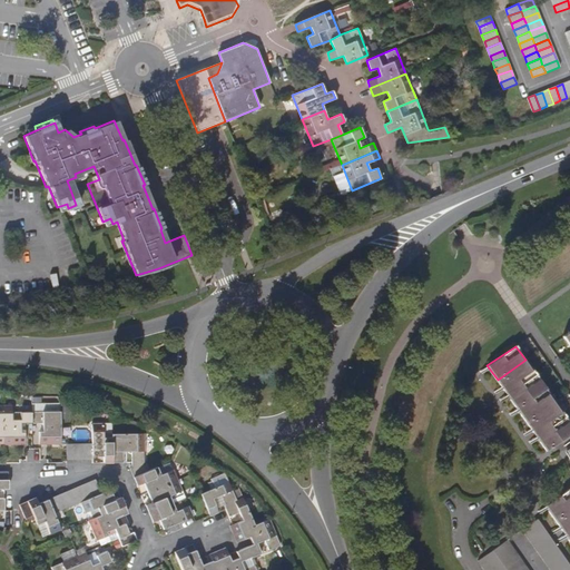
[(536,374),(526,360),(498,380),(508,394),(536,374)]
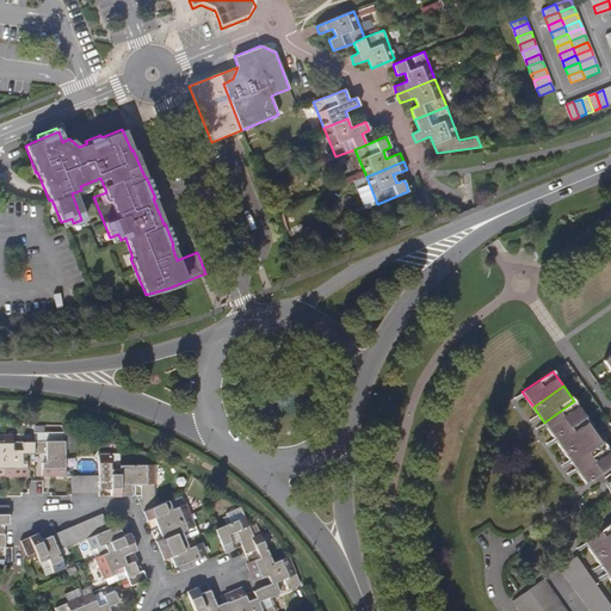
[(585,415),(574,401),(544,423),(554,437),(585,415)]
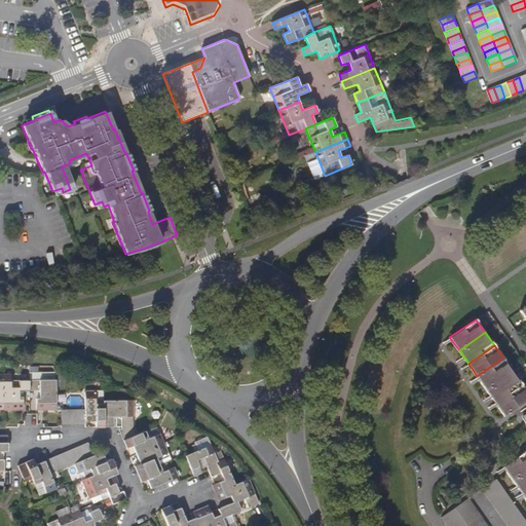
[(513,371),(503,358),(477,376),(486,389),(513,371)]
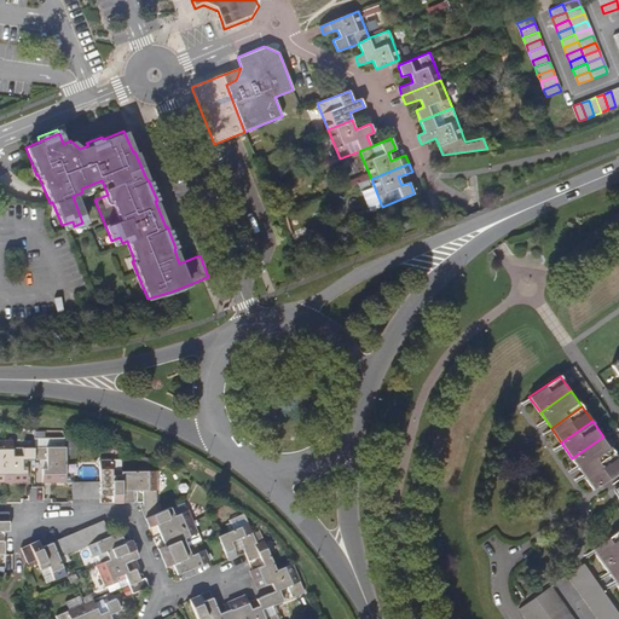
[(614,451),(603,437),(572,458),(583,474),(614,451)]
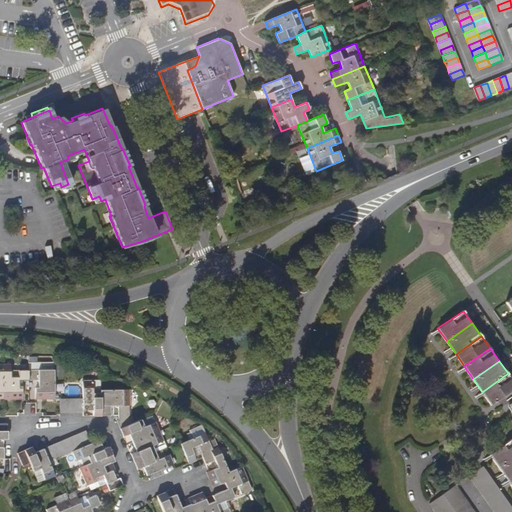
[(3,365),(3,399),(22,399),(22,388),(19,388),(19,380),(28,380),(28,370),(19,370),(19,378),(11,378),(11,365),(3,365)]
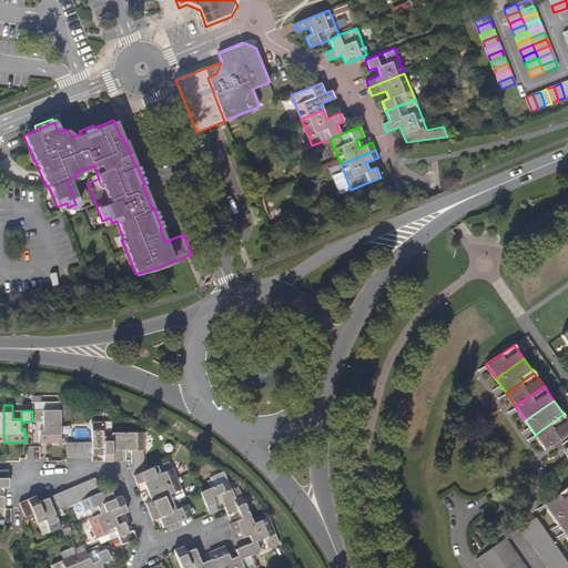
[(31,411),(31,422),(43,421),(43,430),(39,430),(39,443),(60,443),(60,411),(31,411)]
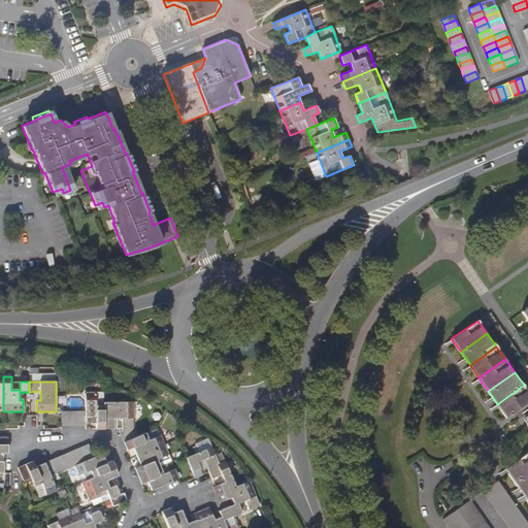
[(527,390),(524,385),(497,404),(506,417),(527,401),(527,390)]
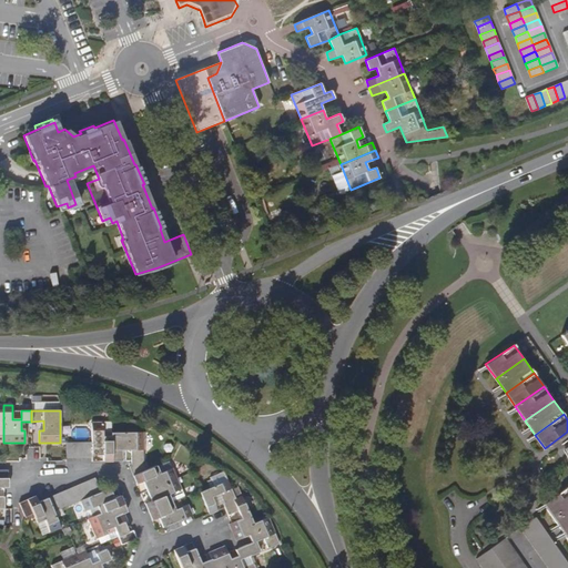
[(103,460),(112,460),(112,435),(102,435),(102,423),(91,423),(91,442),(92,455),(103,455),(103,460)]
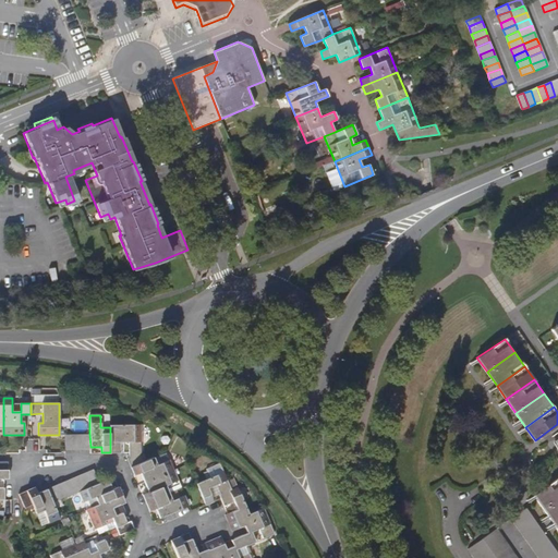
[(110,452),(120,452),(120,441),(130,441),(130,452),(130,458),(129,459),(132,466),(143,461),(141,453),(141,424),(110,424),(110,427),(110,452)]
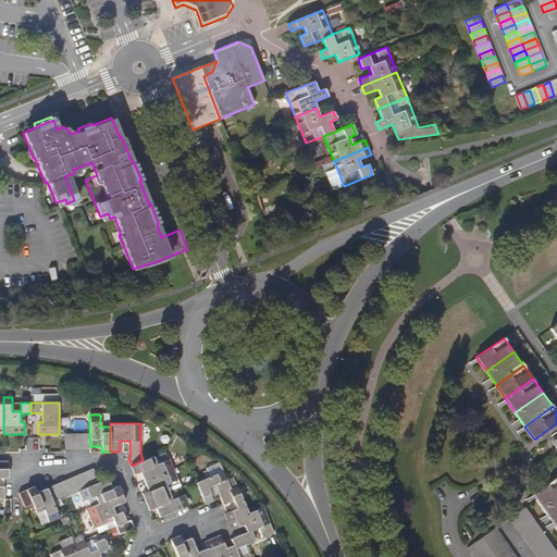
[(65,448),(73,448),(73,433),(64,433),(65,448)]
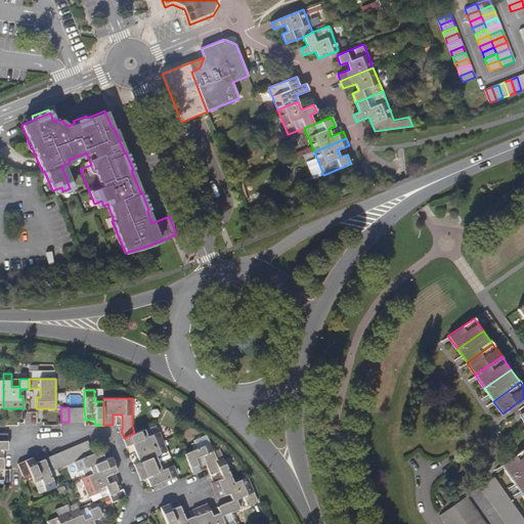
[(69,422),(78,422),(77,407),(69,407),(69,422)]
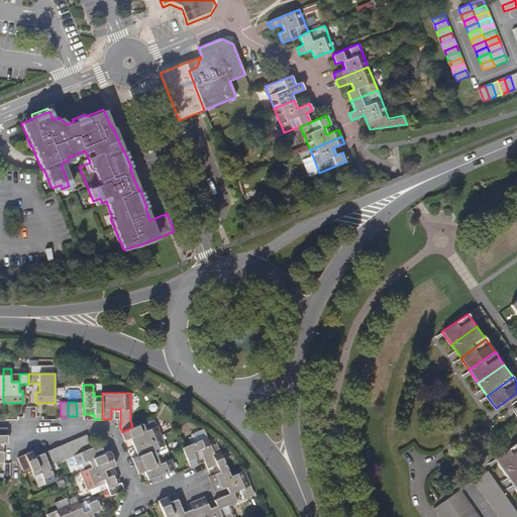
[(132,427),(122,432),(125,439),(130,437),(134,446),(160,435),(156,426),(145,430),(141,423),(132,427)]
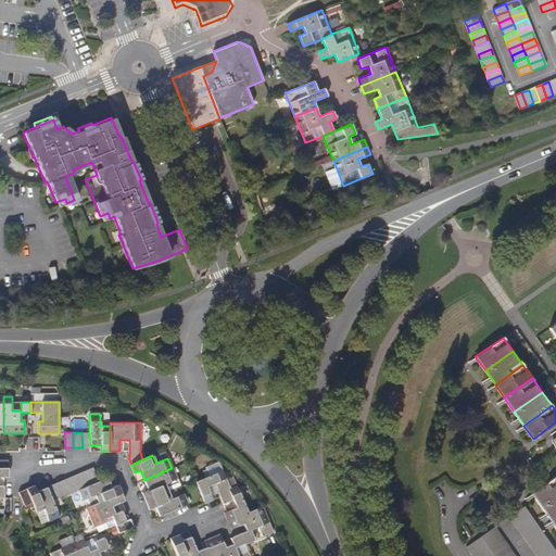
[(92,468),(85,471),(90,484),(99,481),(92,468)]
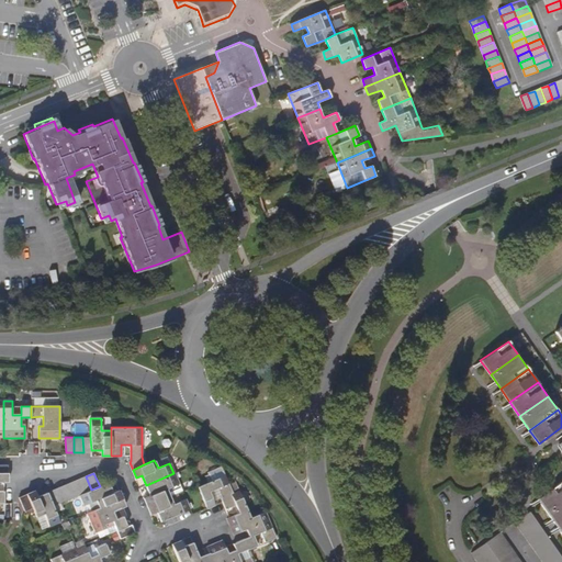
[(173,473),(146,485),(149,496),(145,497),(148,505),(170,496),(167,489),(179,483),(173,473)]
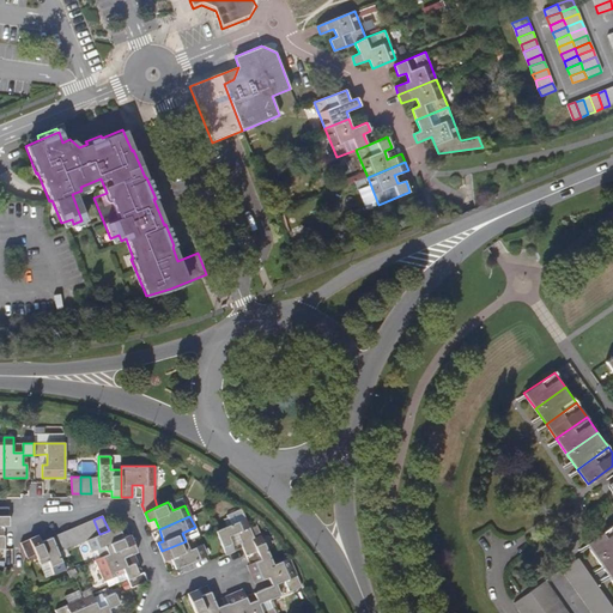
[(225,553),(234,550),(228,536),(237,532),(242,542),(254,538),(246,519),(216,530),(225,553)]
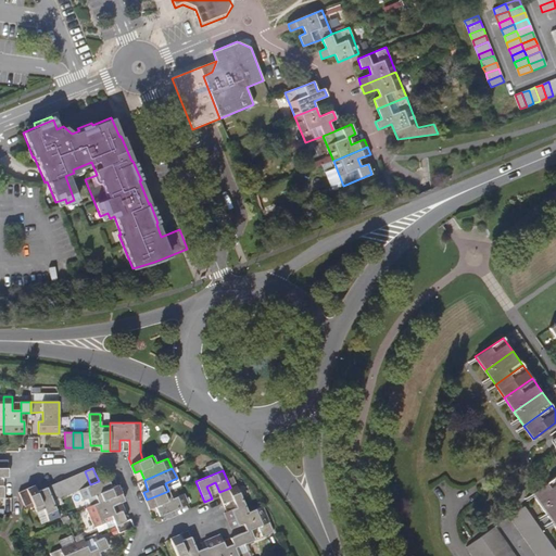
[(85,471),(77,475),(83,488),(90,484),(85,471)]
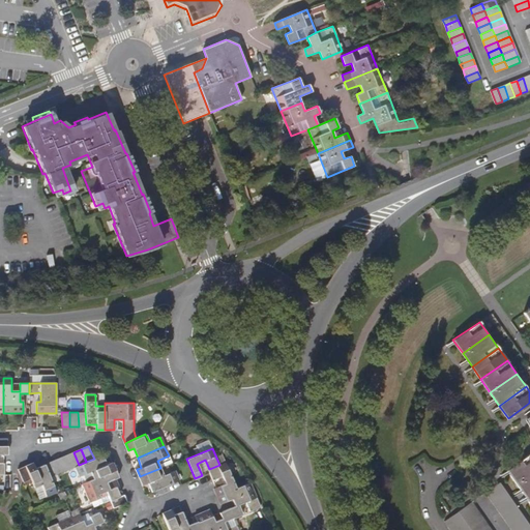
[(74,452),(66,455),(72,468),(75,467),(79,465),(74,452)]
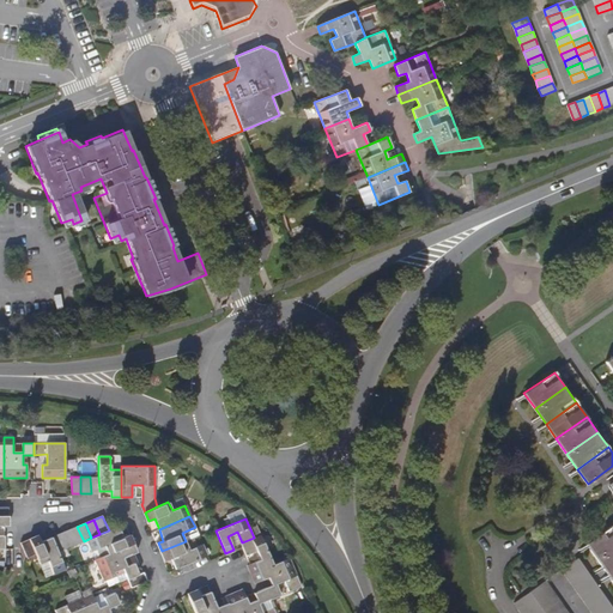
[(598,559),(612,548),(612,525),(588,544),(598,559)]
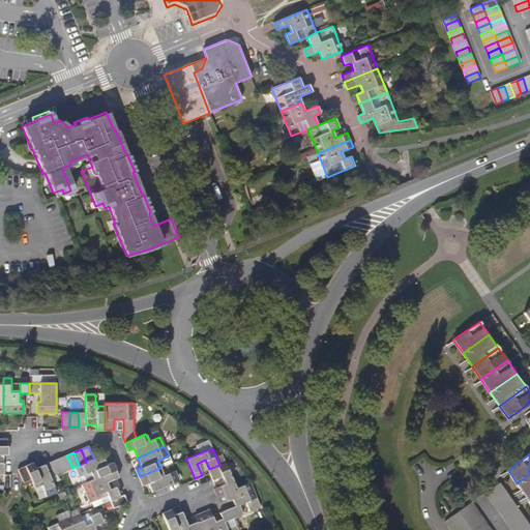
[(66,455),(59,459),(64,471),(72,468),(66,455)]
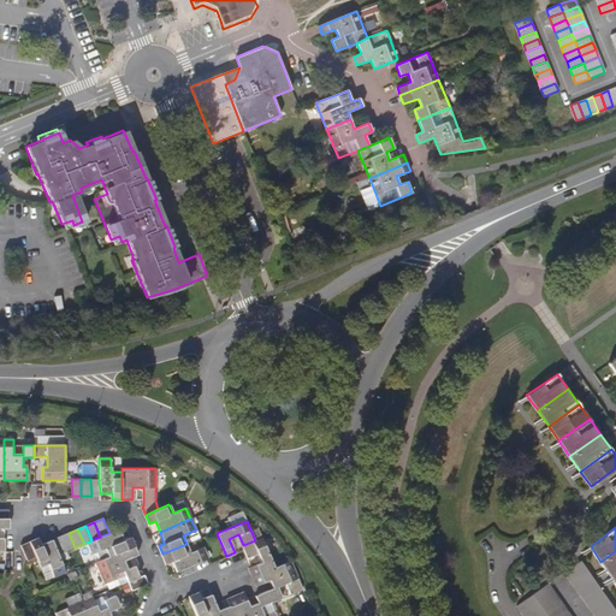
[(134,546),(130,538),(123,540),(118,529),(110,533),(100,537),(92,540),(87,543),(92,554),(105,549),(110,556),(134,546)]
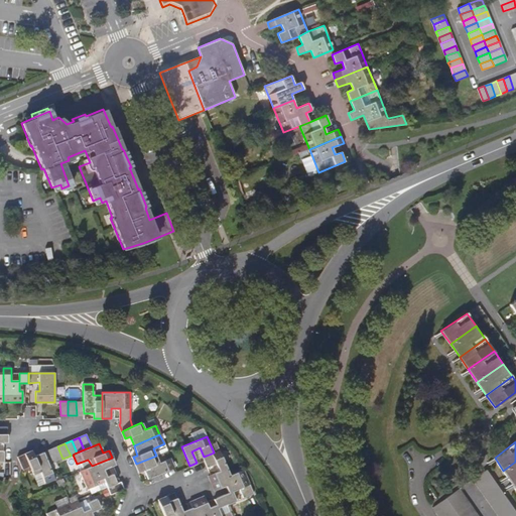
[(57,446),(50,449),(55,462),(62,459),(57,446)]
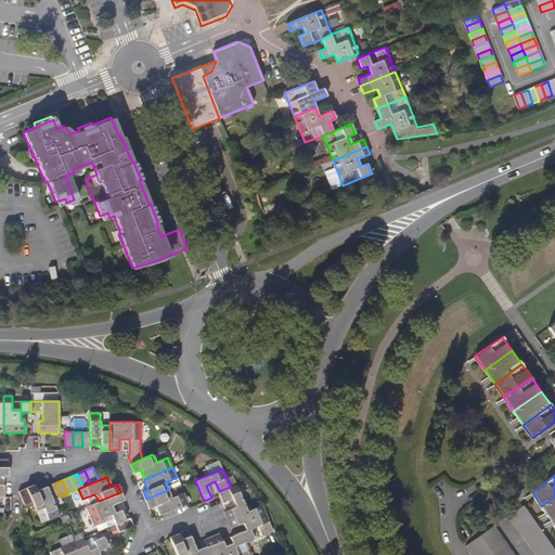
[(54,483),(47,487),(53,501),(60,497),(54,483)]
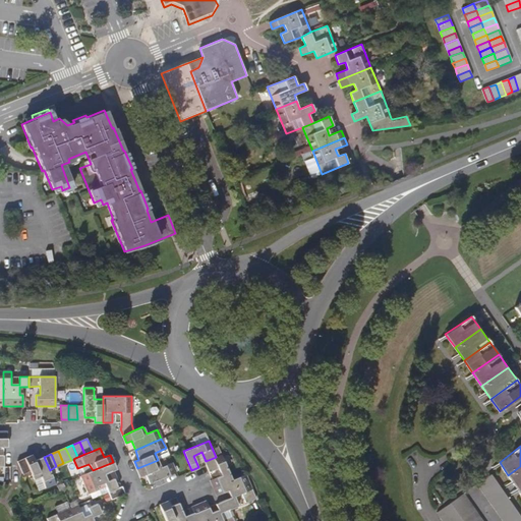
[(32,455),(24,458),(30,471),(34,479),(41,476),(45,488),(55,483),(50,470),(44,457),(34,461),(32,455)]
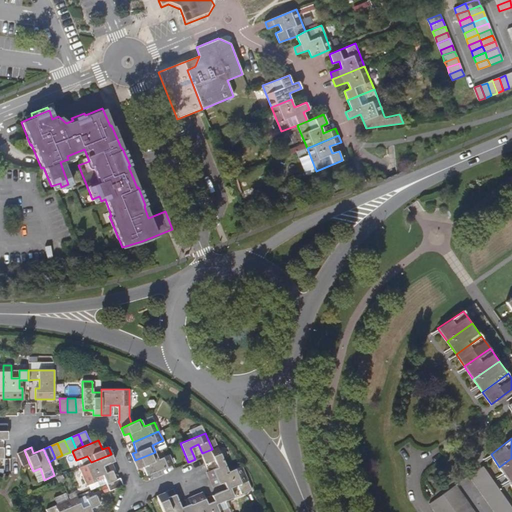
[(202,456),(205,463),(215,459),(218,467),(208,471),(206,473),(209,480),(228,471),(217,447),(212,449),(202,453),(202,456)]
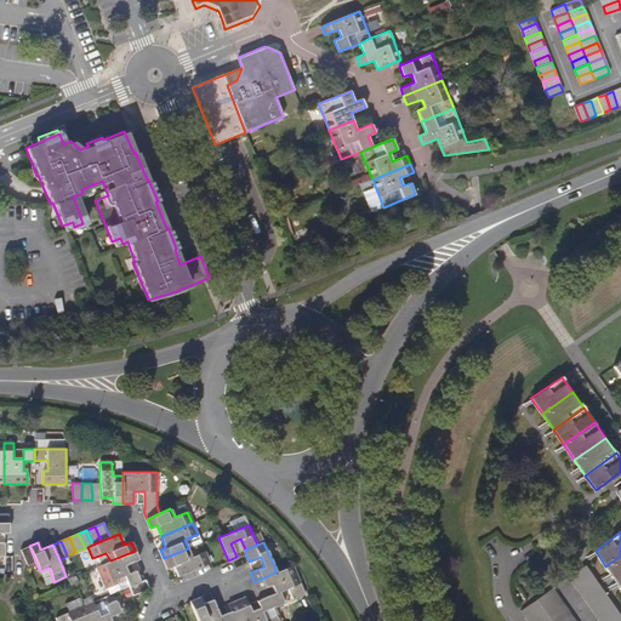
[(21,550),(27,564),(35,562),(29,546),(21,550)]
